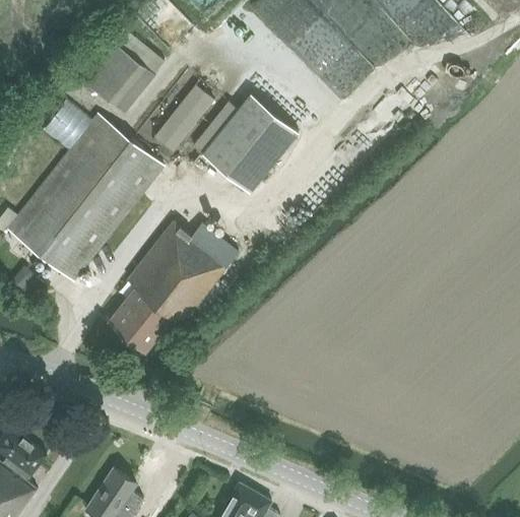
[(336,0),(359,23),(374,9),(366,0),(336,0)]
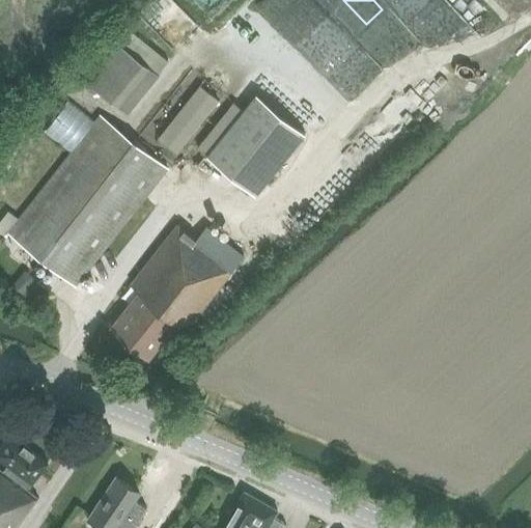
[(267,48),(284,19),(263,6),(246,35),(267,48)]
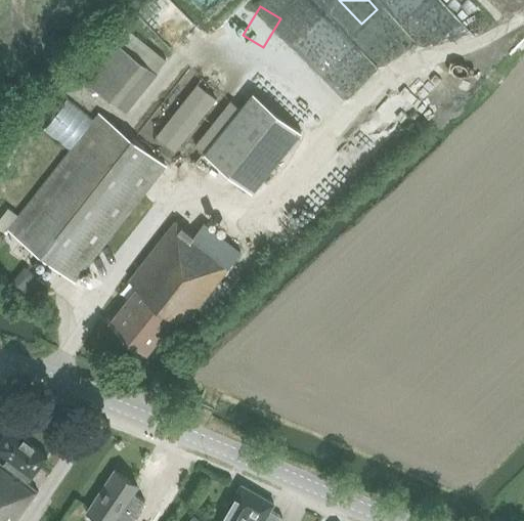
[(114,41),(106,50),(82,80),(117,107),(147,69),(114,41)]
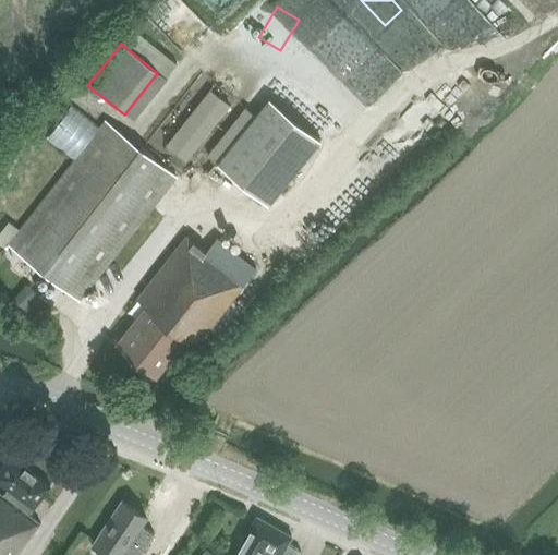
[(170,140),(194,155),(233,94),(210,79),(170,140)]
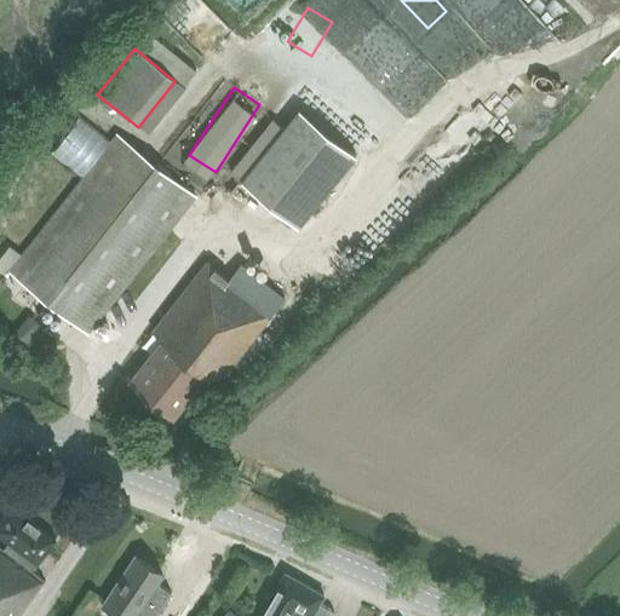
[(296,231),(354,159),(297,113),(258,162),(242,149),(224,172),(239,185),(296,231)]
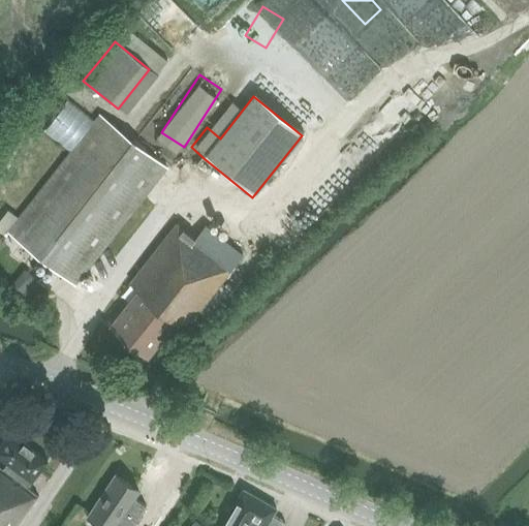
[(70,102),(45,133),(69,153),(6,234),(75,288),(169,171),(99,116),(94,122),(70,102)]
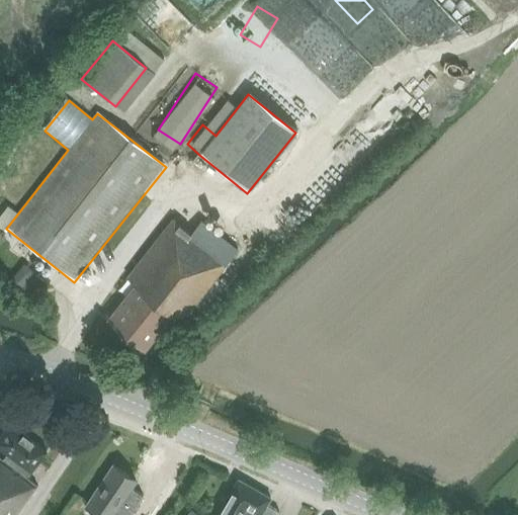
[(106,321),(146,352),(173,318),(182,325),(238,252),(200,222),(190,236),(173,221),(125,280),(134,286),(106,321)]
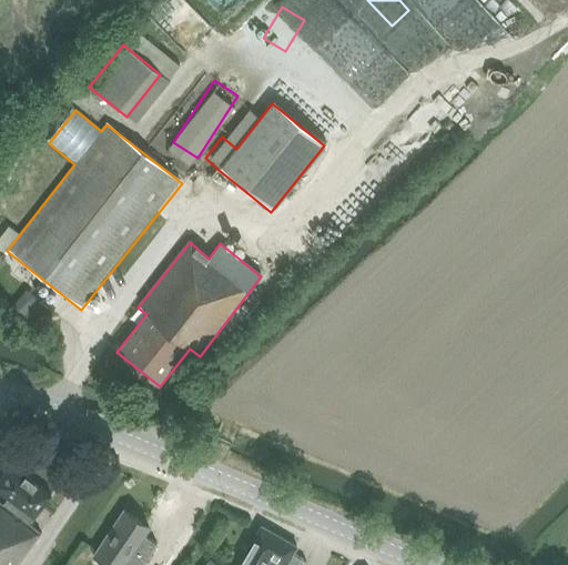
[(28,526),(51,497),(10,465),(0,478),(0,495),(14,506),(8,513),(0,506),(0,564),(17,564),(41,535),(28,526)]
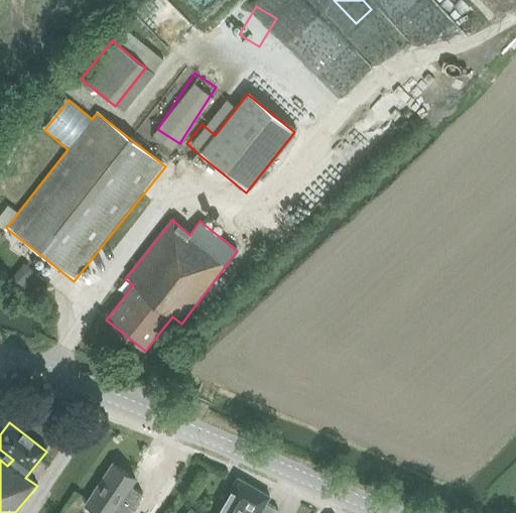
[(129,512),(141,495),(129,487),(134,480),(114,465),(85,507),(94,512),(129,512)]
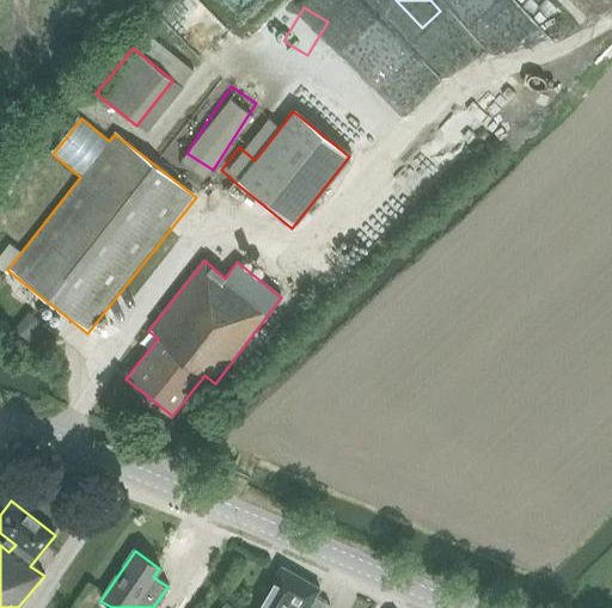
[(329,607),(314,599),(319,590),(281,569),(258,607),(329,607)]
